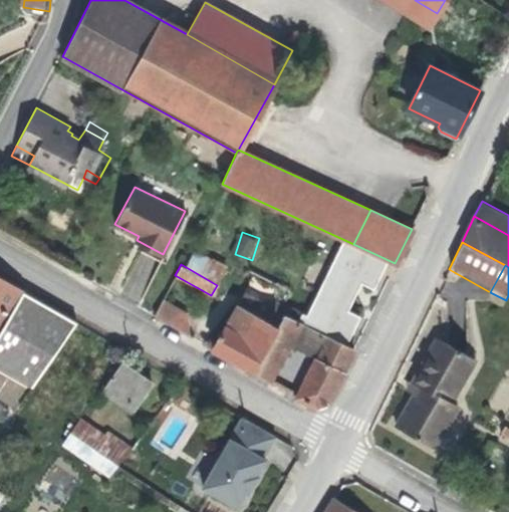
[(6,282),(0,291),(0,331),(4,334),(0,341),(0,366),(34,387),(78,323),(6,282)]
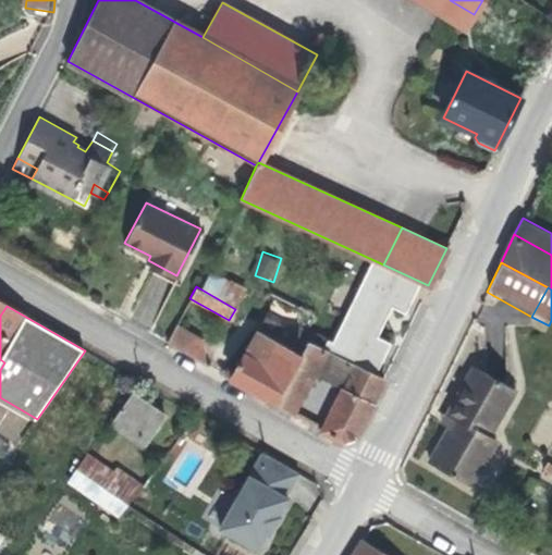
[(229,369),(225,374),(276,403),(292,373),(310,341),(296,332),(265,316),(234,371),(229,369)]
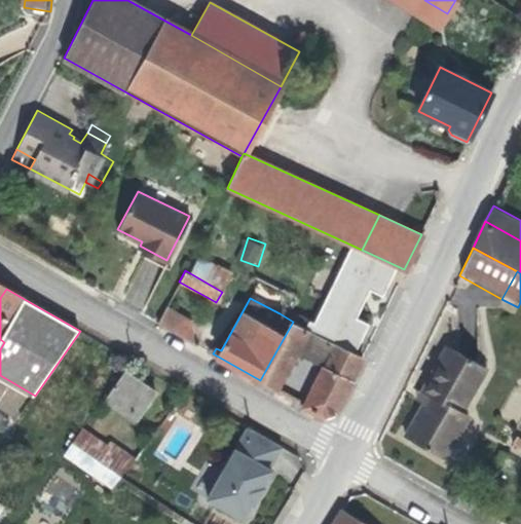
[(284,305),(280,313),(293,322),(306,328),(310,319),(284,305)]
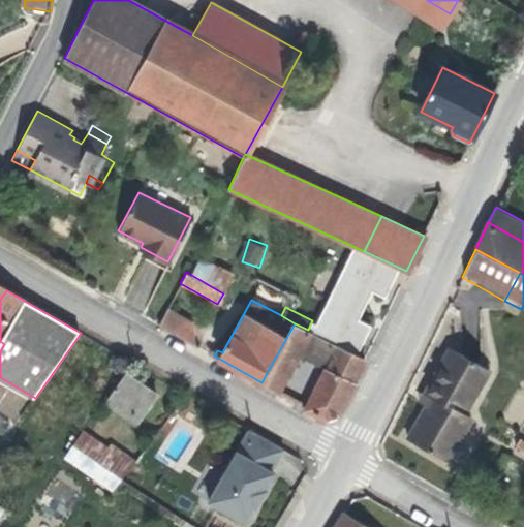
[(166,309),(158,324),(195,345),(192,322),(166,309)]
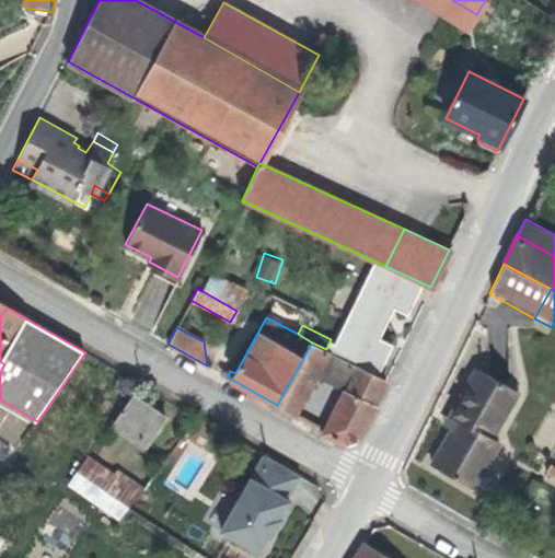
[(312,343),(293,375),(311,385),(321,365),(330,371),(333,364),(340,369),(346,359),(326,349),(312,343)]
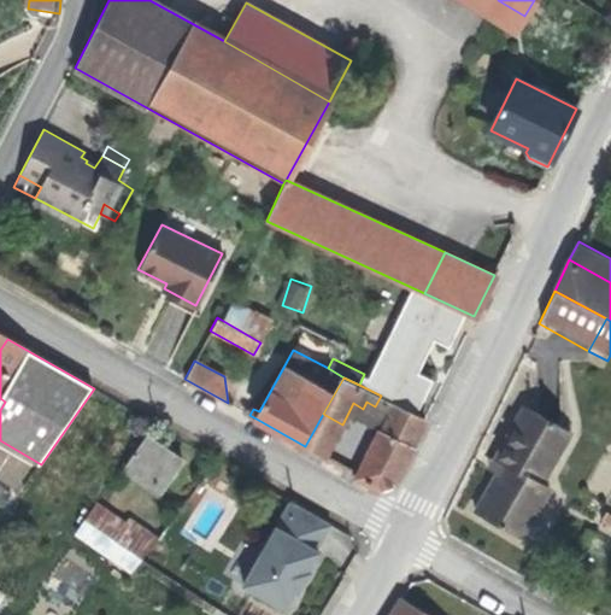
[(366,402),(363,409),(386,421),(395,403),(381,396),(375,406),(366,402)]
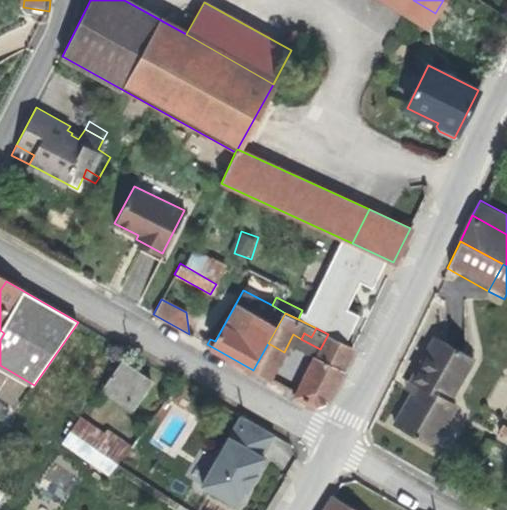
[(320,349),(315,359),(340,371),(352,345),(328,334),(320,349)]
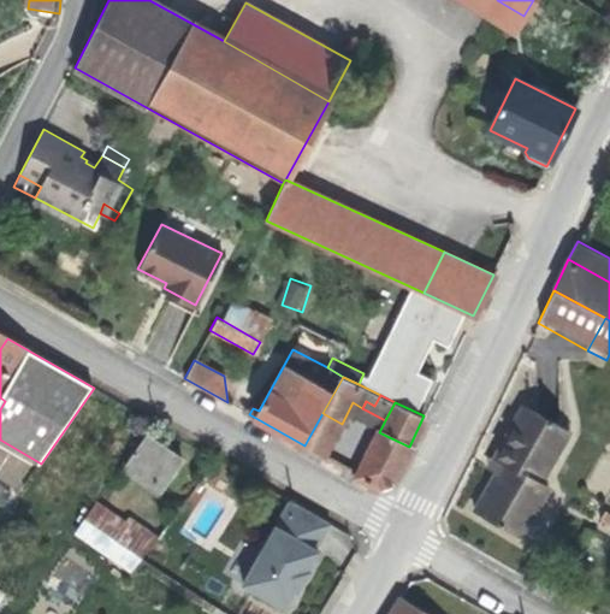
[(498,471),(475,509),(517,536),(546,484),(539,480),(567,431),(525,405),(493,456),(503,462),(498,471)]
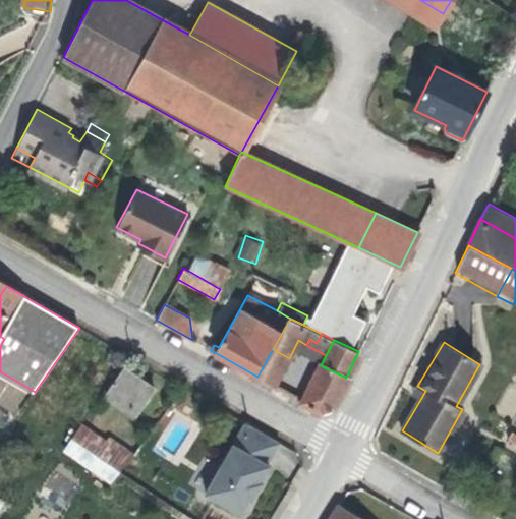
[(273,349),(258,377),(274,385),(289,358),(273,349)]
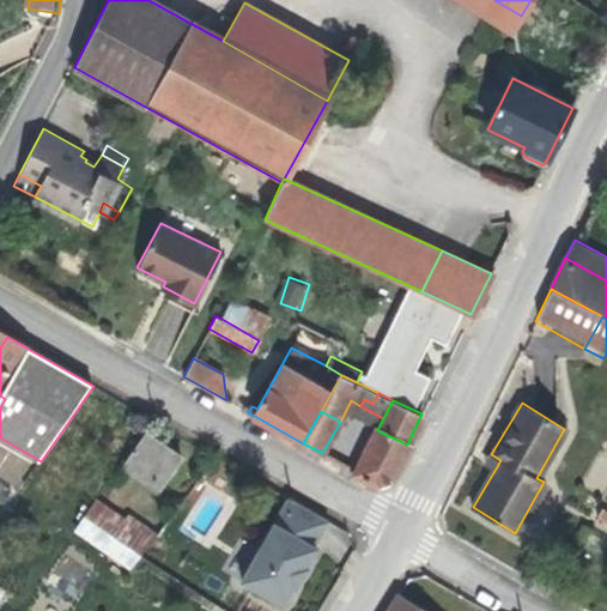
[(377,430),(356,472),(375,483),(390,478),(407,445),(377,430)]
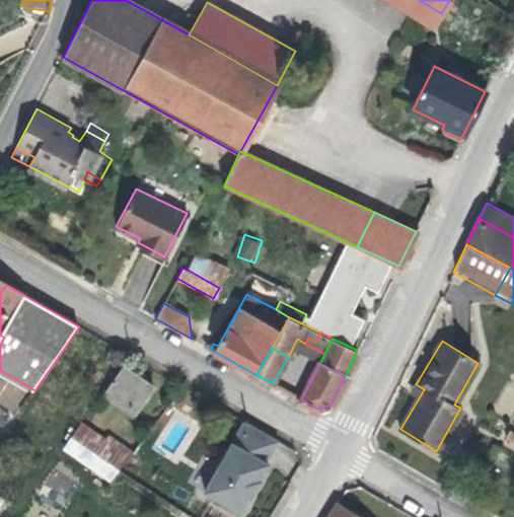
[(129,370),(111,399),(140,418),(157,389),(129,370)]
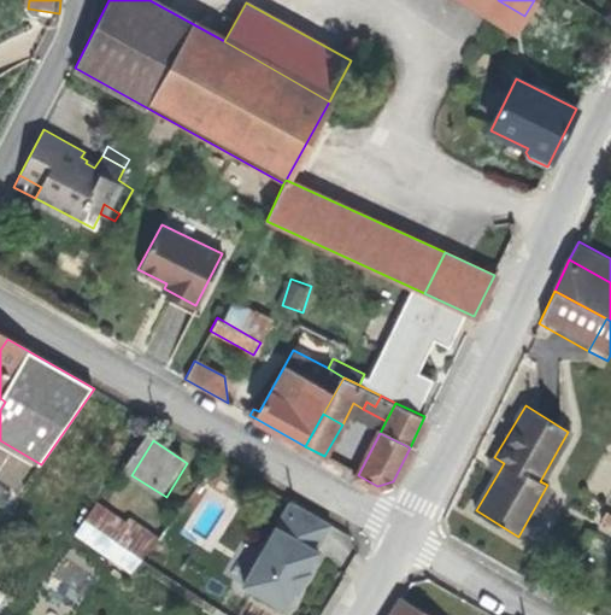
[(0,444),(0,476),(22,490),(36,466),(0,444)]
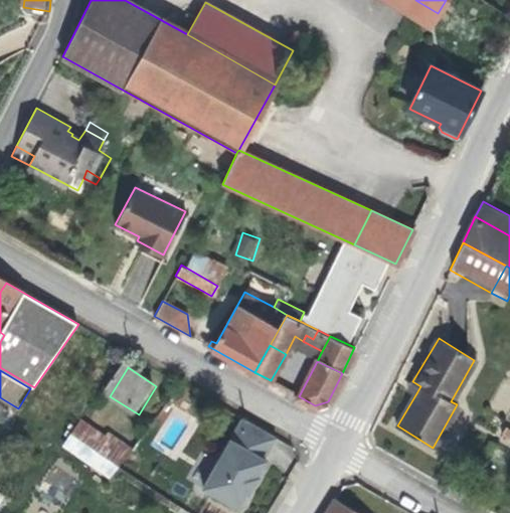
[(412,381),(408,388),(416,393),(420,386),(412,381)]
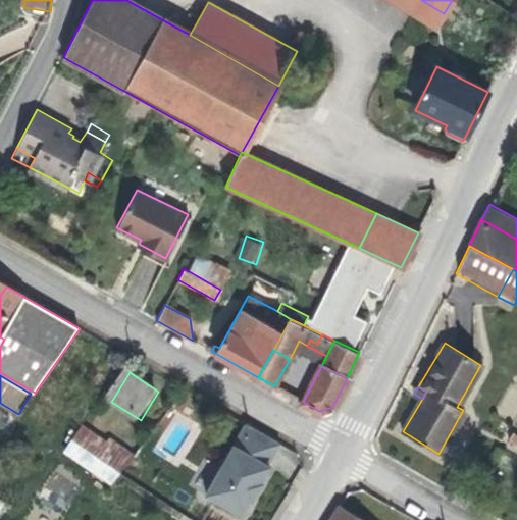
[(250,519),(290,443),(248,421),(208,498),(250,519)]
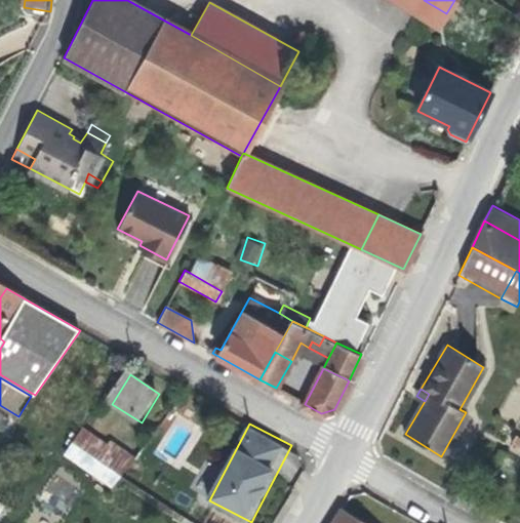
[(82,427),(71,441),(114,474),(130,456),(108,440),(106,443),(82,427)]
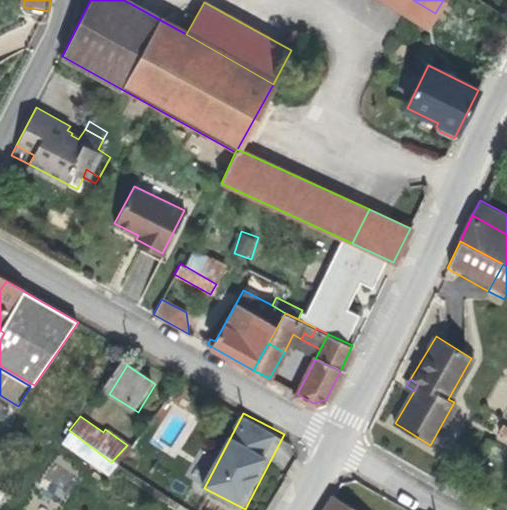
[(65,491),(77,477),(61,463),(49,477),(65,491)]
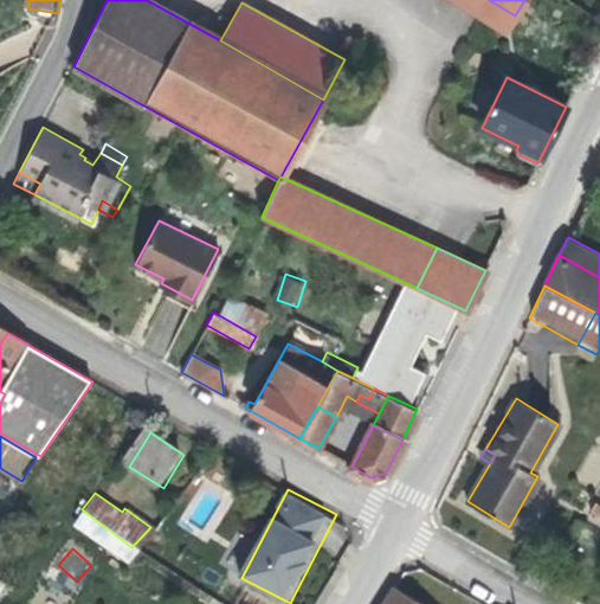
[(418,603),(393,588),(382,603),(418,603)]
